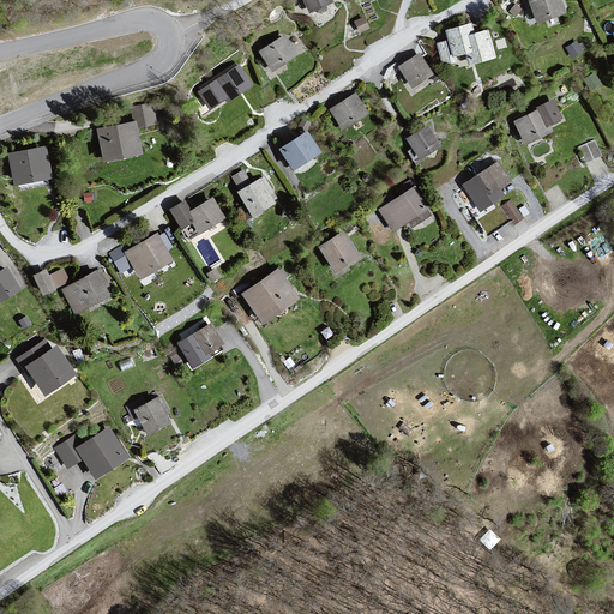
[(336,0),(302,0),(312,14),(338,5),(336,0)]
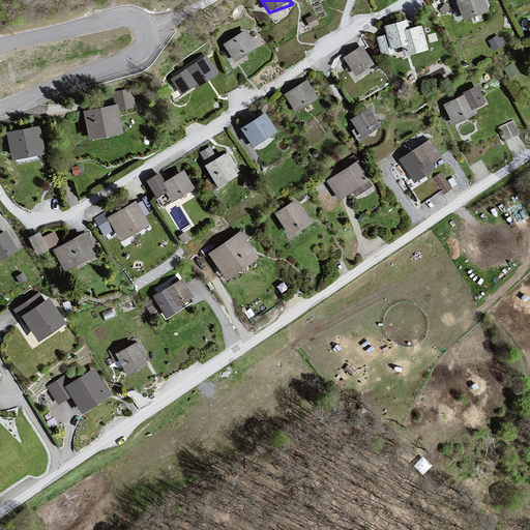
[(487,0),(460,0),(459,1),(467,20),(491,12),(487,0)]
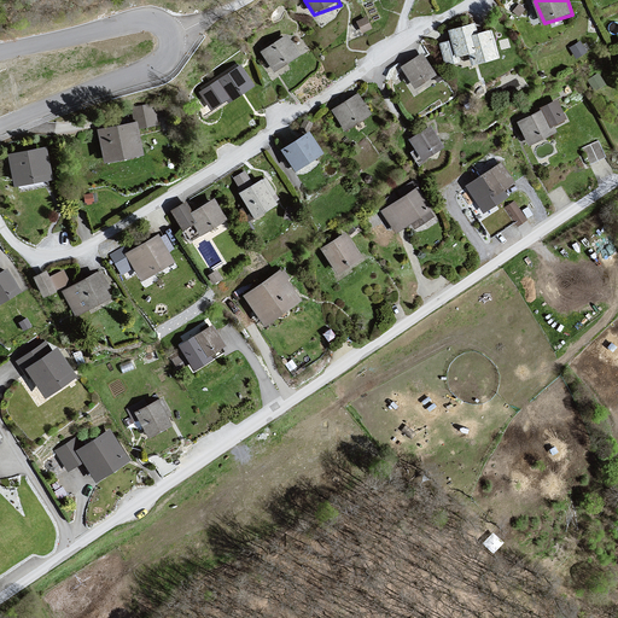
[(473,24),(450,31),(458,57),(474,54),(478,65),(505,59),(494,30),(476,34),(473,24)]
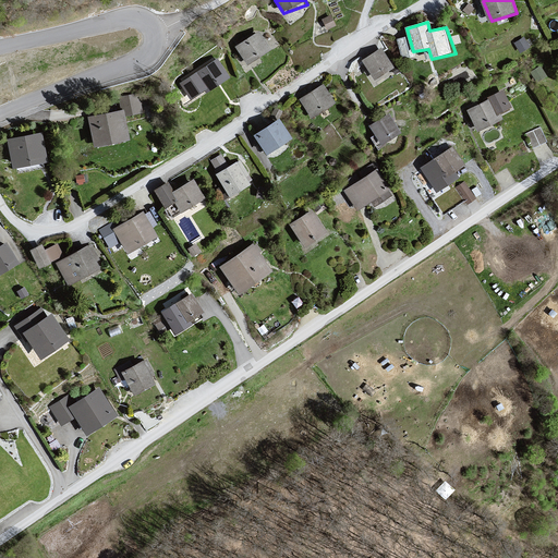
[(261,35),(237,49),(249,65),(274,51),(261,35)]
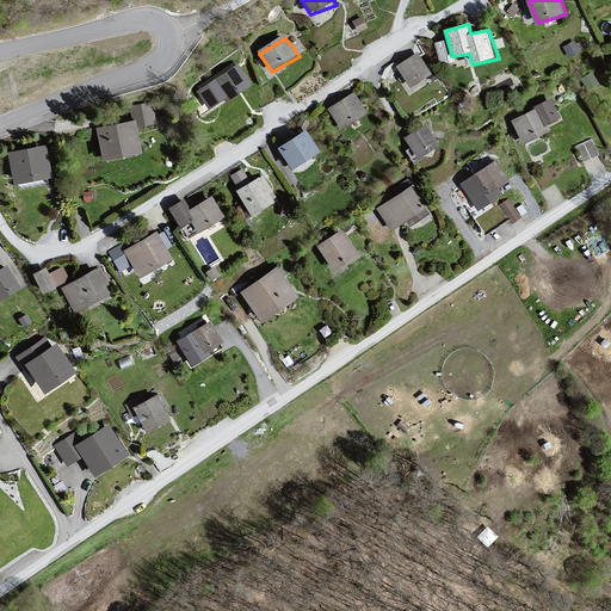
[(421,53),(399,69),(412,87),(436,74),(421,53)]
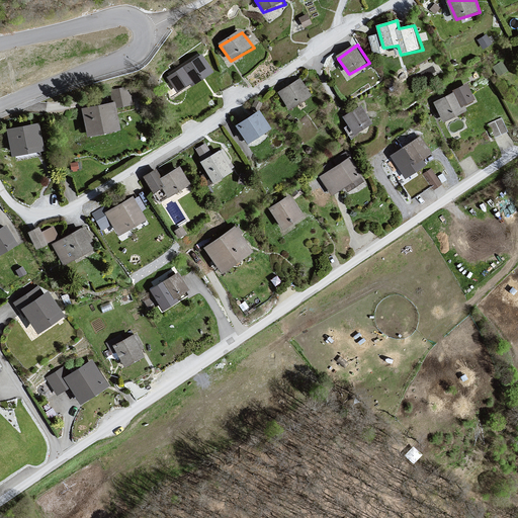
[(201,56),(168,77),(177,91),(191,83),(192,85),(212,72),(201,56)]
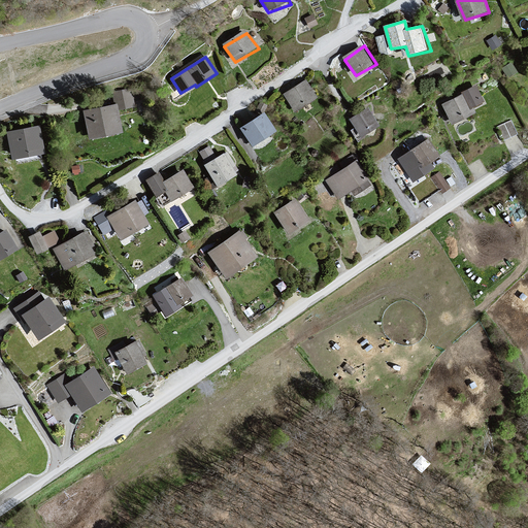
[(308,81),(284,96),(298,112),(320,100),(308,81)]
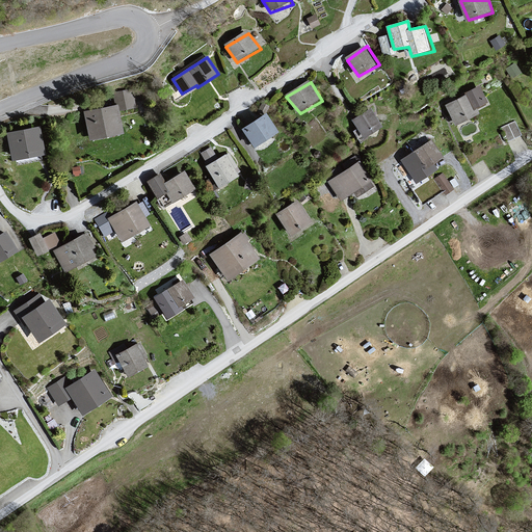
[(482,88),(447,105),(457,124),(480,115),(477,108),(489,102),(482,88)]
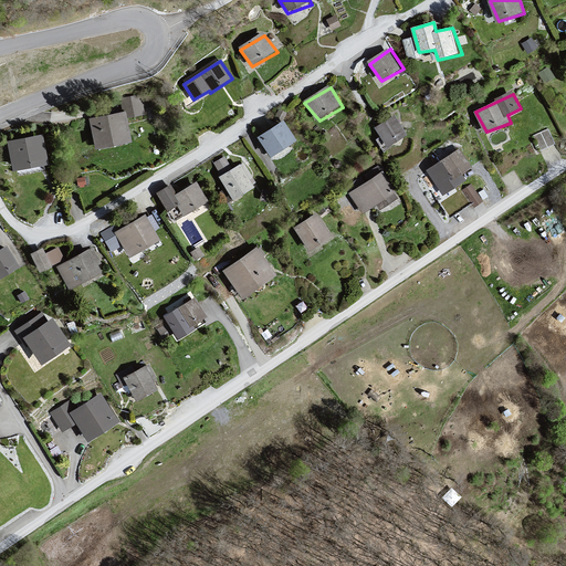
[(125,113),(91,119),(96,148),(130,142),(125,113)]
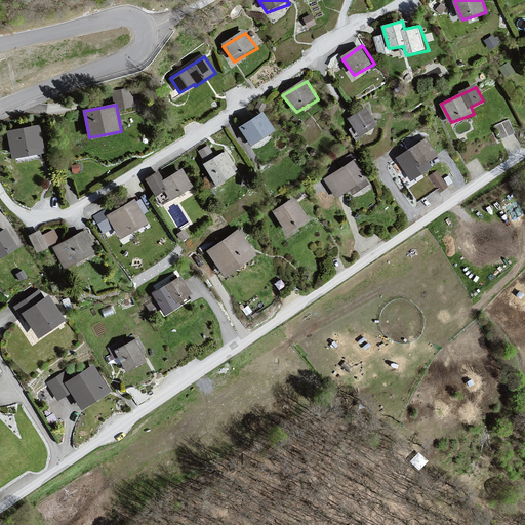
[(369,108),(349,119),(361,137),(380,125),(369,108)]
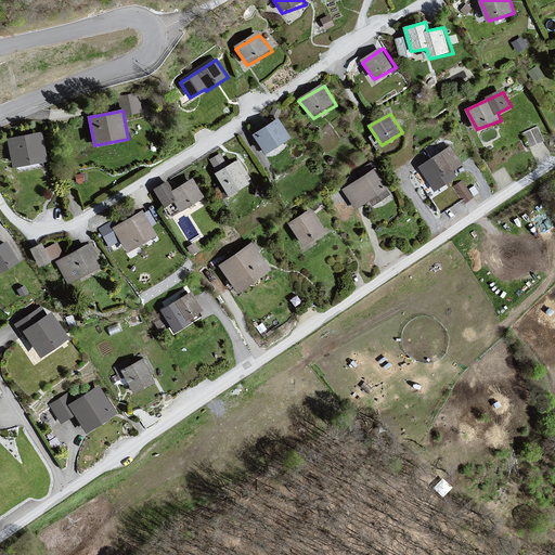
[(283,118),(255,136),(269,154),(296,138),(283,118)]
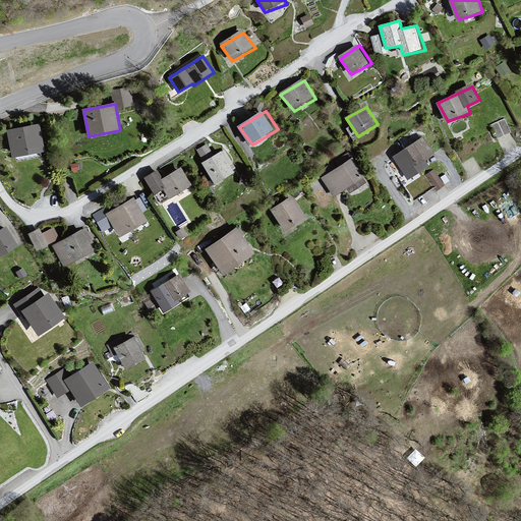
[(43,125),(9,130),(14,158),(50,153),(43,125)]
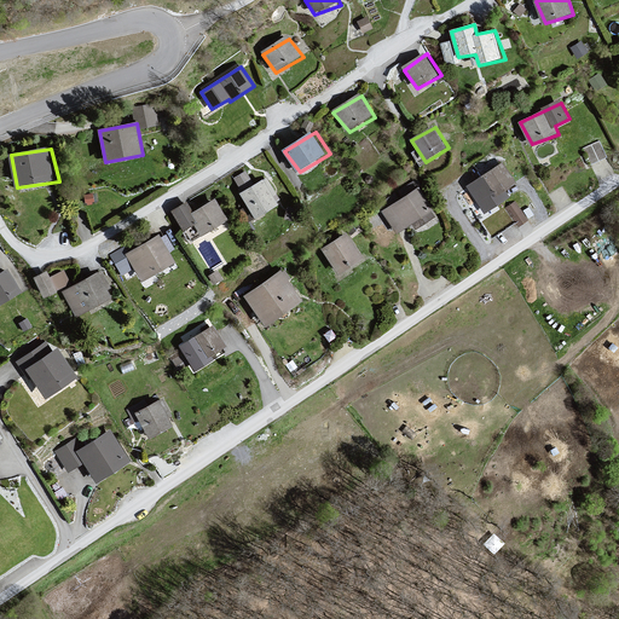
[(502,163),(468,186),(485,212),(508,197),(503,190),(515,183),(502,163)]
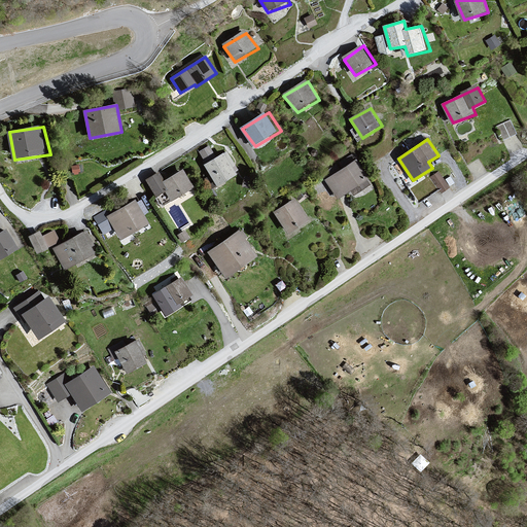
[(209,147),(198,152),(218,187),(239,175),(226,153),(217,160),(209,147)]
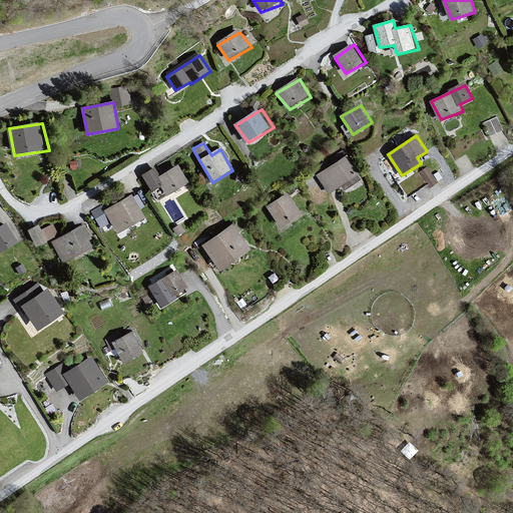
[(349,155),(315,175),(327,191),(332,192),(344,186),(347,190),(363,180),(359,176),(363,174),(349,155)]
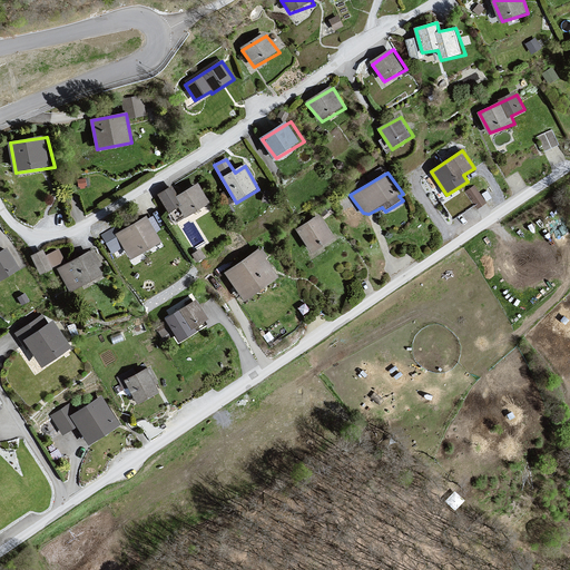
[(198,184),(178,196),(173,188),(158,196),(170,214),(180,208),(189,218),(212,203),(198,184)]
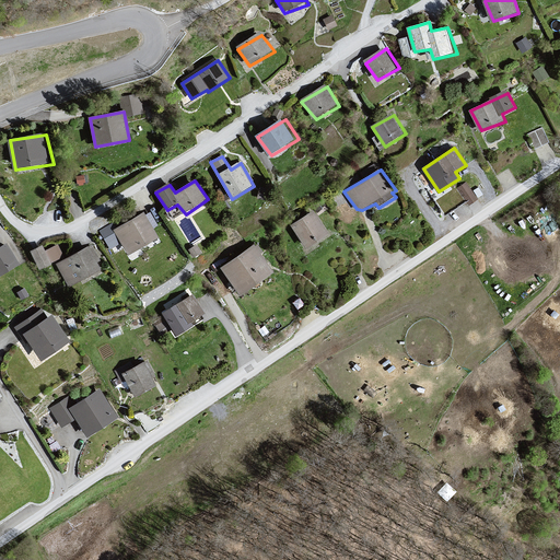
[(313,211),(292,225),(308,249),(333,235),(325,220),(313,211)]
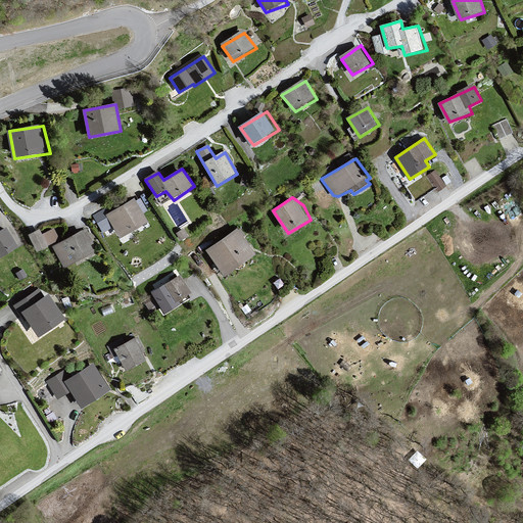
[(136,200),(105,215),(121,239),(150,222),(136,200)]
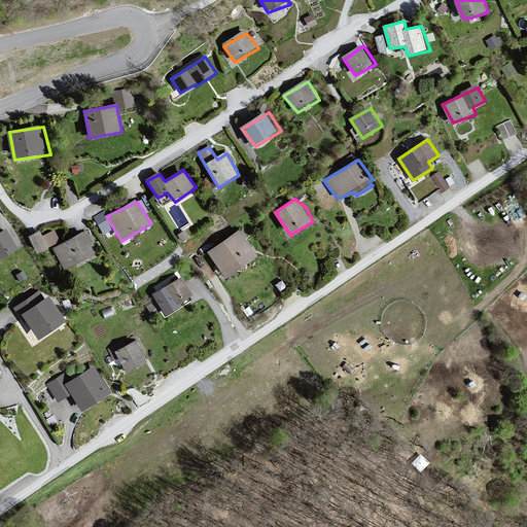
[(56,226),(42,233),(40,227),(29,232),(36,248),(60,239),(56,226)]
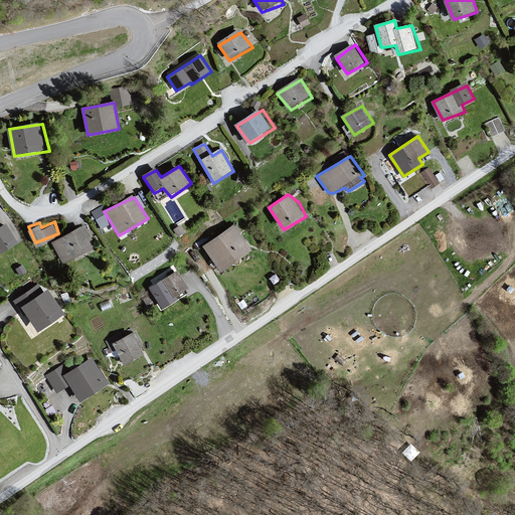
[(0,253),(18,243),(7,224),(0,228),(0,253)]
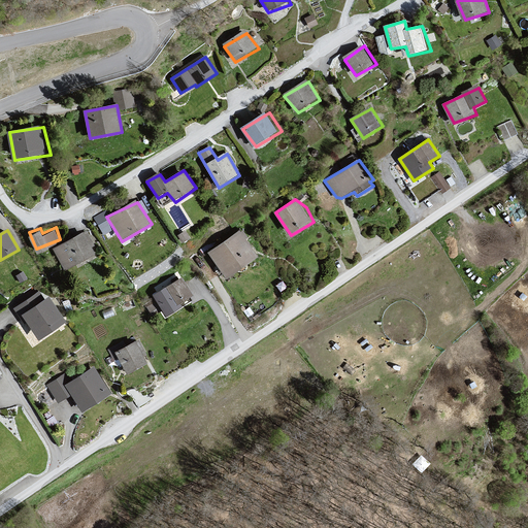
[(241,230),(209,253),(229,278),(261,258),(241,230)]
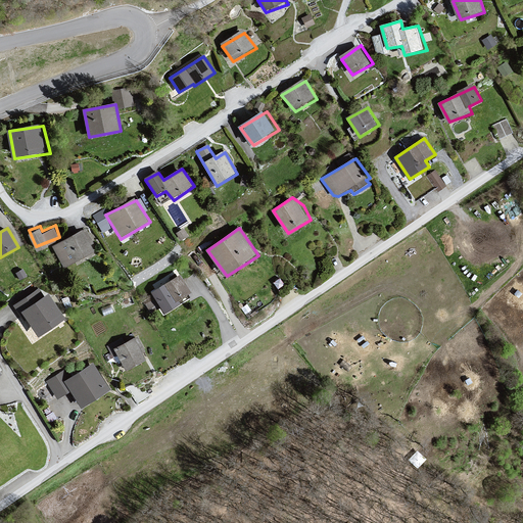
[(86,230),(52,247),(65,269),(97,253),(86,230)]
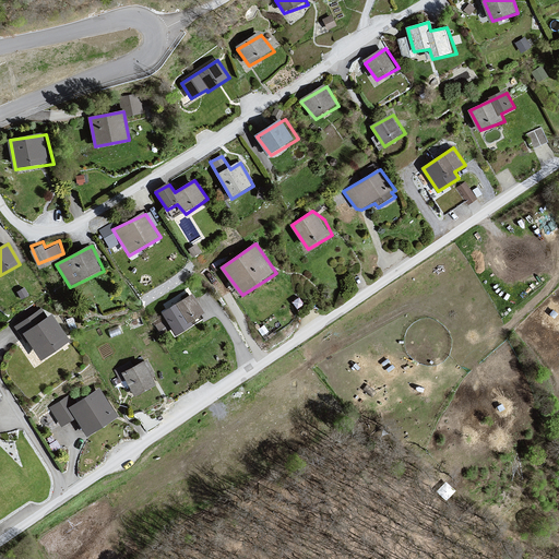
[(193,294),(163,312),(177,334),(191,325),(189,321),(203,312),(193,294)]
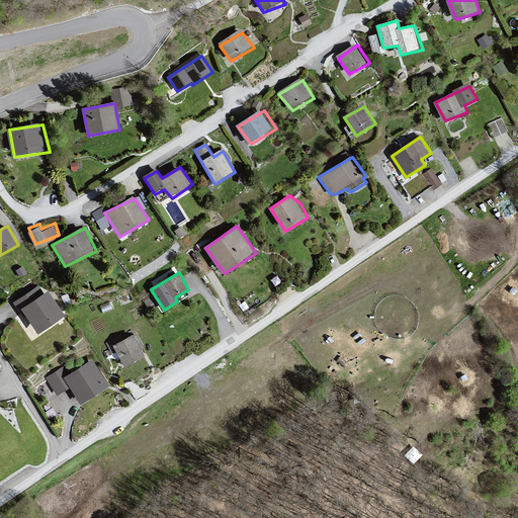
[(38,288),(12,304),(22,318),(26,318),(33,329),(36,328),(40,334),(67,316),(49,293),(45,296),(38,288)]
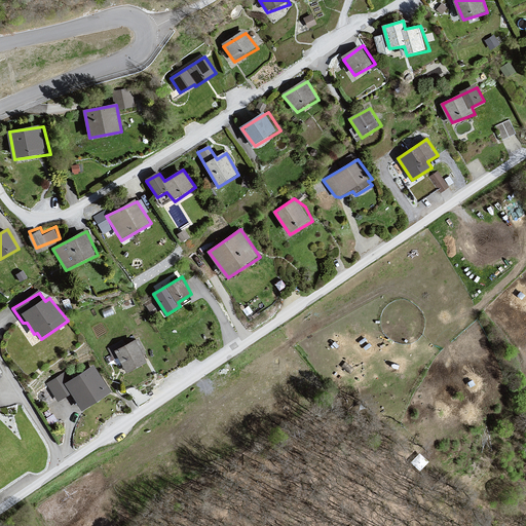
[(139,338),(115,351),(128,373),(149,362),(139,338)]
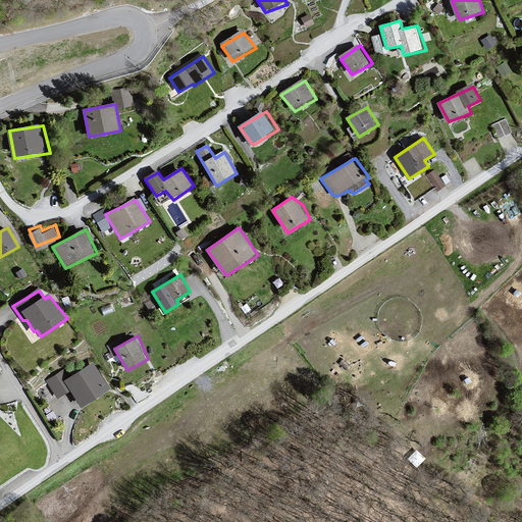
[(68,379),(65,381),(71,392),(82,408),(110,388),(93,362),(68,379)]
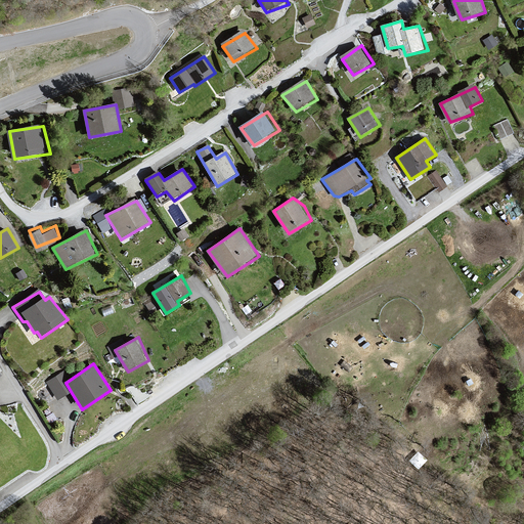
[(56,401),(72,393),(66,383),(69,381),(64,372),(46,383),(56,401)]
